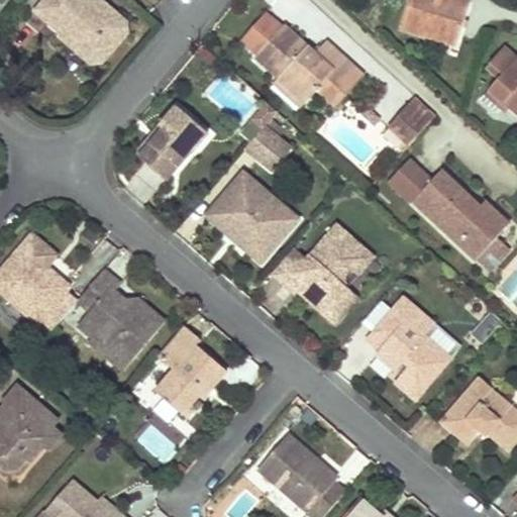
[(43,0),(32,14),(44,24),(47,20),(54,26),(55,32),(55,38),(87,66),(100,65),(123,35),(123,24),(94,0),(43,0)]
